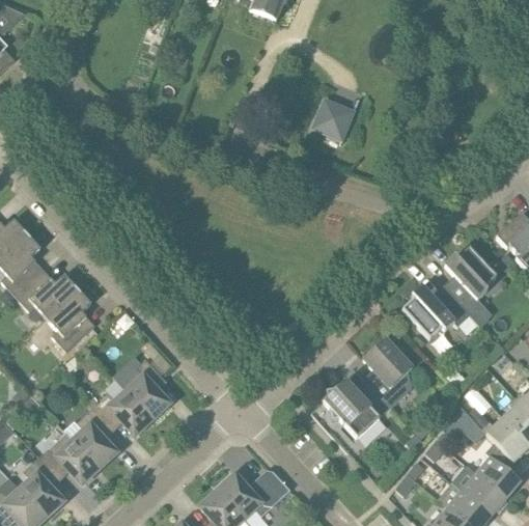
[(277,21),(284,0),(255,0),(251,11),(277,21)]
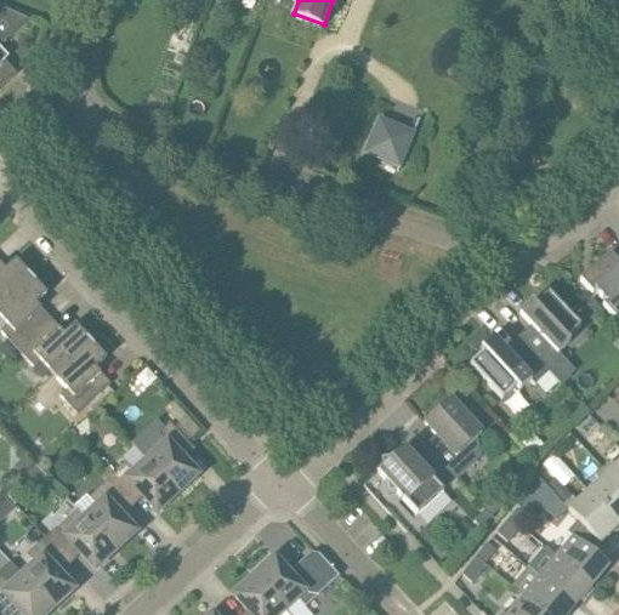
[(11,53),(0,41),(0,86),(20,69),(6,57),(11,53)]
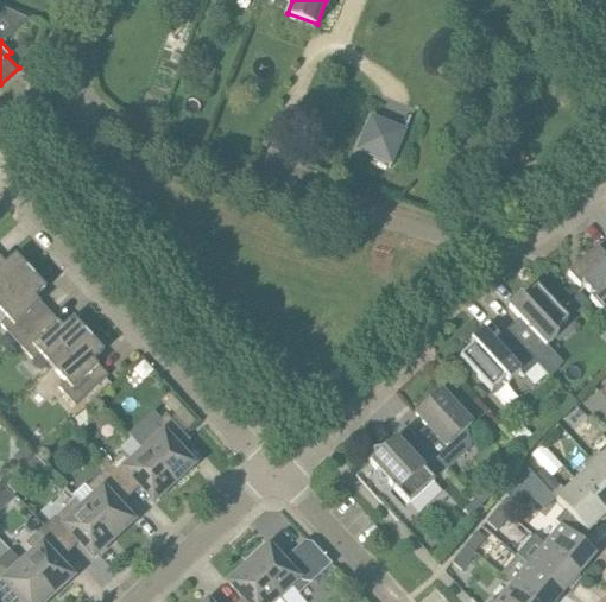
[(395,170),(406,122),(368,112),(353,156),(395,170)]
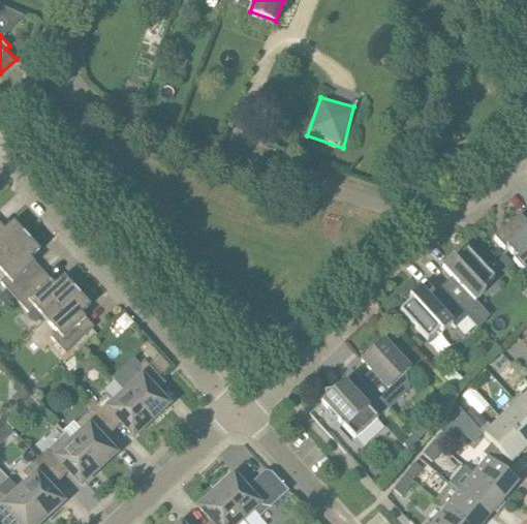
[(526,217),(521,212),(495,235),(526,268),(526,217)]
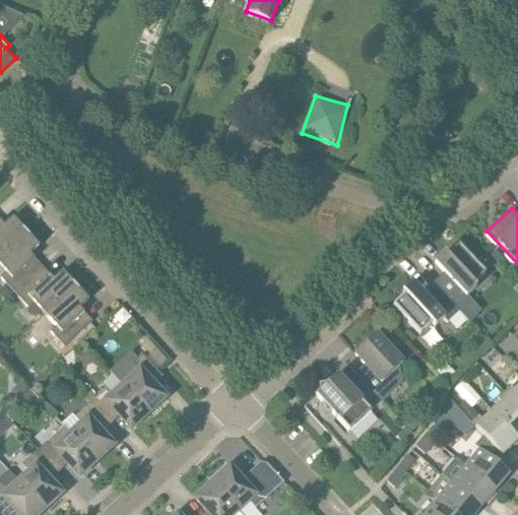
[(6,222),(0,214),(0,254),(27,229),(15,214),(6,222)]
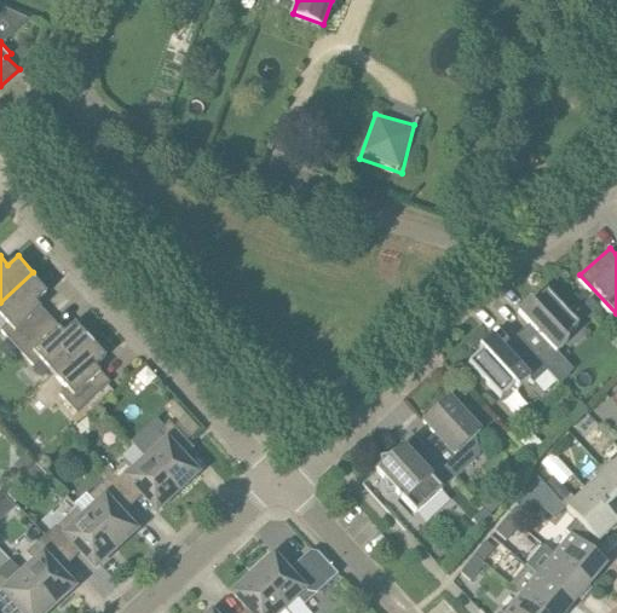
[(19,343),(52,313),(39,299),(48,289),(33,272),(0,302),(0,310),(10,321),(3,327),(19,343)]
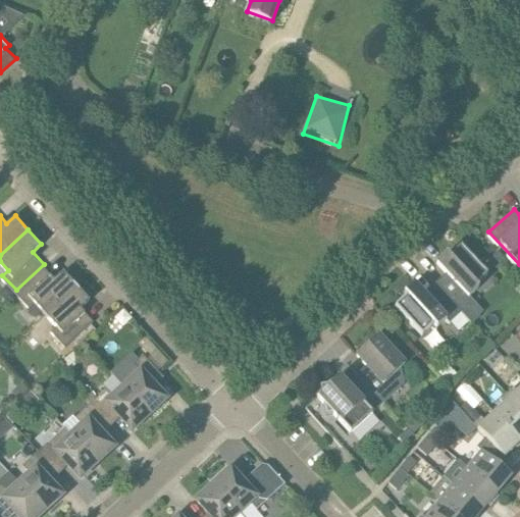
[(489,271),(463,242),(451,253),(448,250),(438,259),(448,269),(436,280),(463,309),(472,320),(485,309),(471,293),(480,285),(477,281),(489,271)]
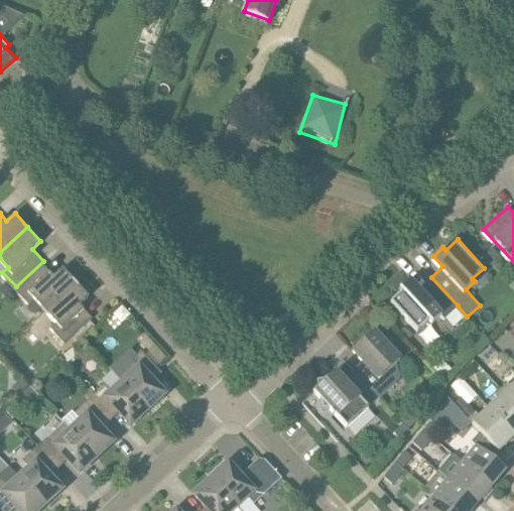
[(55,273),(43,261),(16,286),(29,301),(35,296),(46,308),(77,280),(63,266),(55,273)]
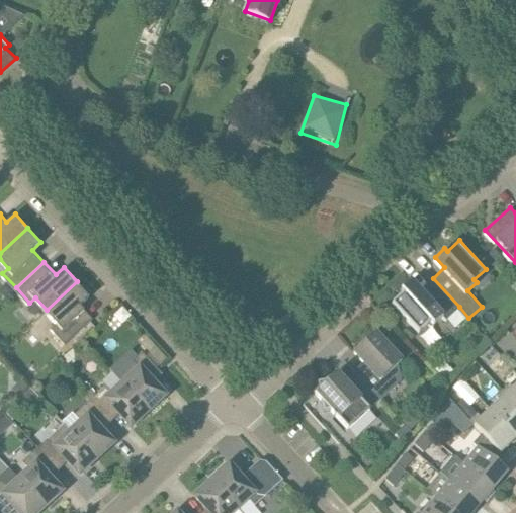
[(459,307),(433,278),(422,288),(413,278),(403,286),(406,289),(394,301),(421,330),(432,320),(435,322),(444,314),(447,318),(459,307)]
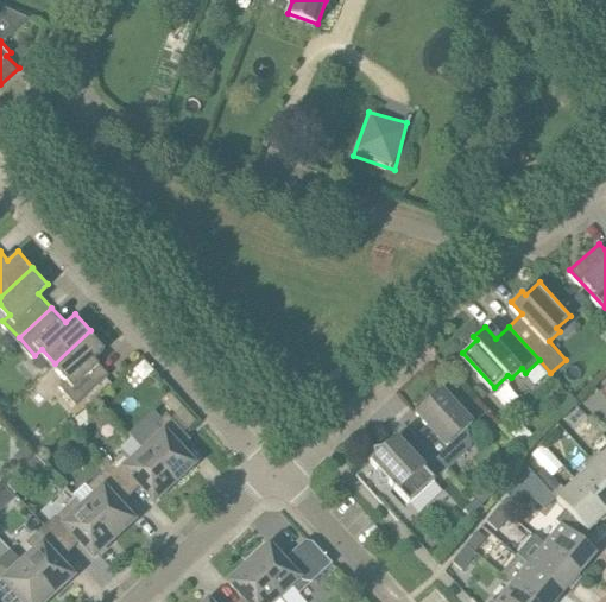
[(77,401),(111,372),(96,356),(106,347),(90,330),(55,363),(67,378),(61,384),(77,401)]
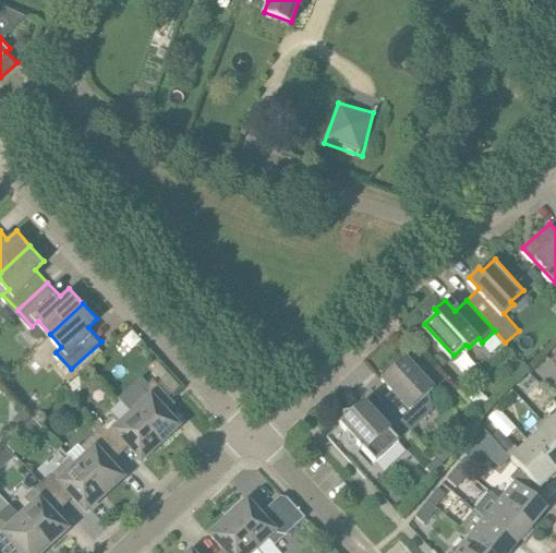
[(412,428),(434,407),(431,389),(434,386),(406,356),(383,376),(395,389),(395,395),(388,401),(412,427),(412,428)]
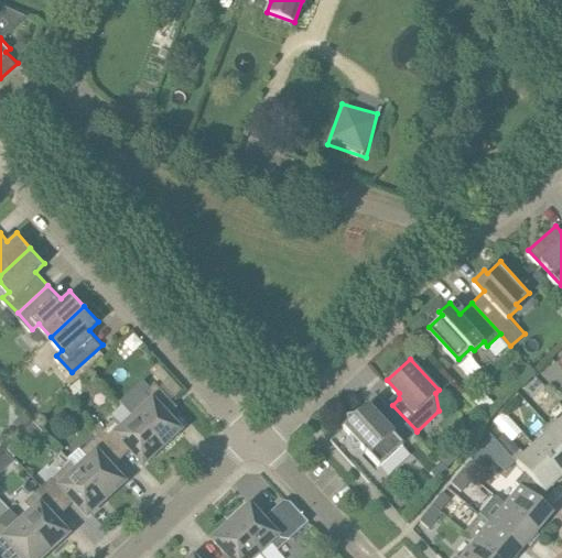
[(163,445),(182,427),(164,408),(174,400),(157,380),(139,395),(147,404),(136,414),(163,445)]
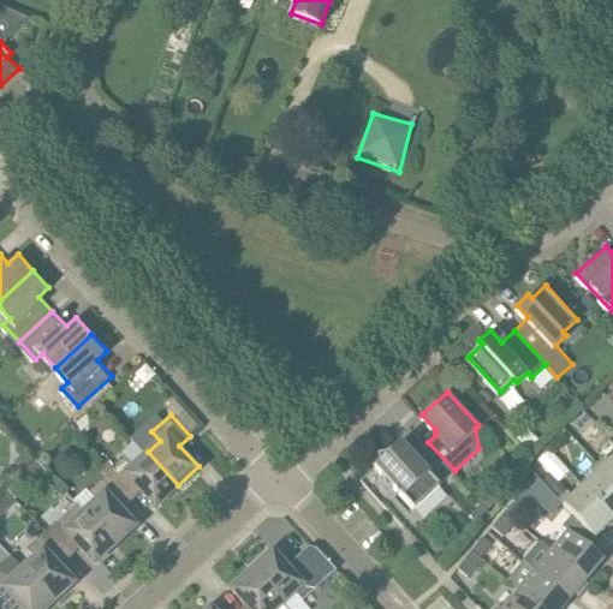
[(412,452),(402,440),(394,447),(378,451),(380,460),(376,464),(384,471),(386,485),(394,483),(415,506),(454,470),(428,442),(418,451),(412,452)]
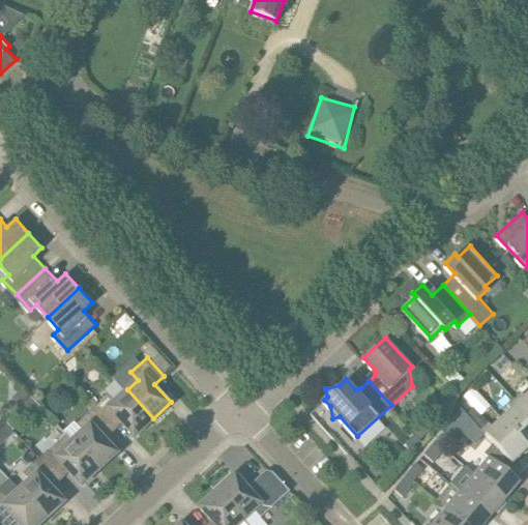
[(20,405),(29,396),(22,388),(12,398),(20,405)]
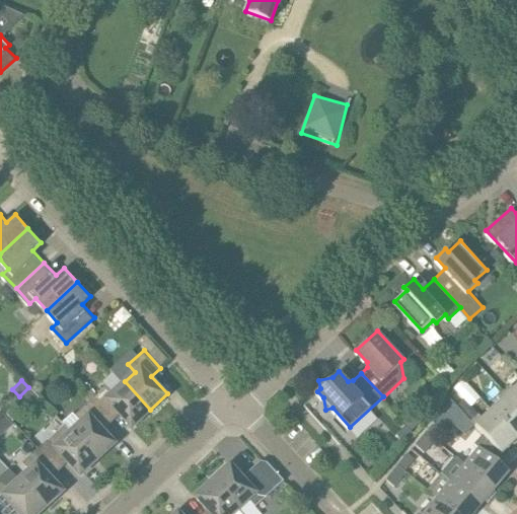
[(150,410),(125,381),(115,390),(107,383),(91,397),(108,416),(118,408),(133,425),(150,410)]
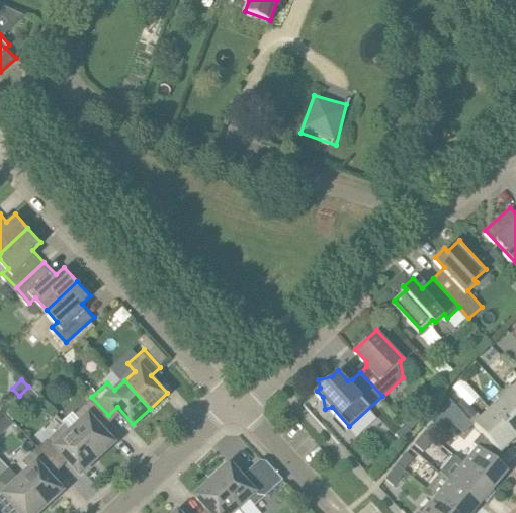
[(515,386),(511,380),(504,388),(515,400),(515,386)]
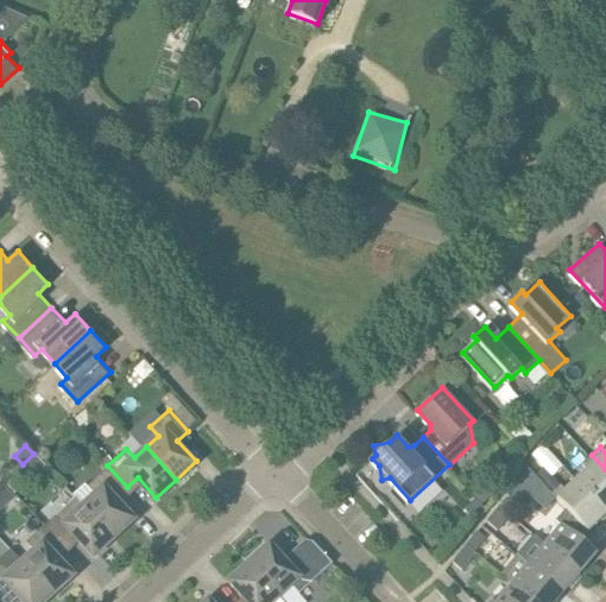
[(605,469),(592,455),(584,462),(589,467),(579,477),(605,507),(605,469)]
